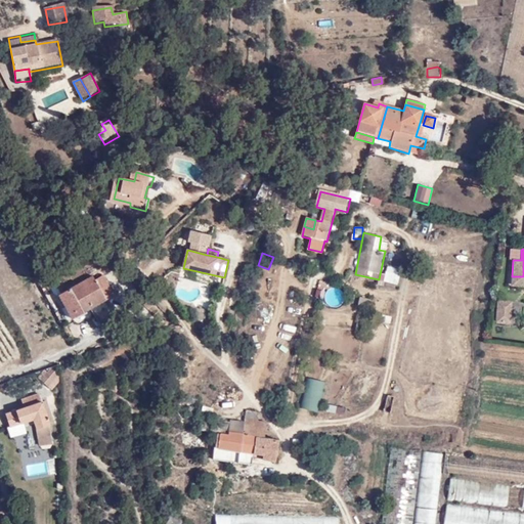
[(280,260),(273,257),(268,269),(267,272),(275,275),(280,260)]
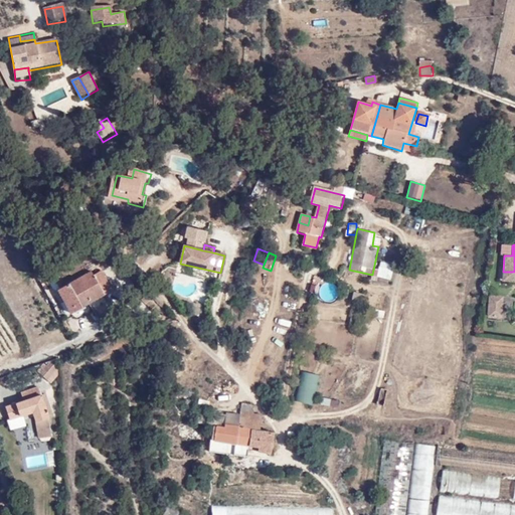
[(309,258),(299,258),(299,267),(308,267),(309,258)]
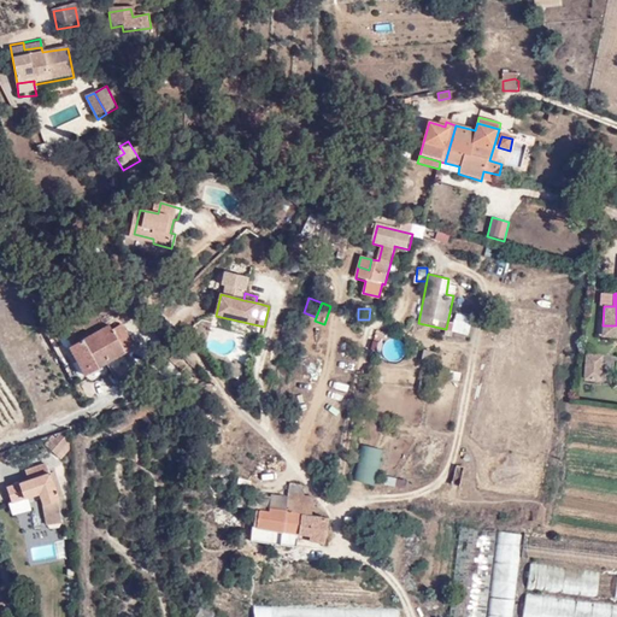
[(456,312),(451,331),(466,336),(472,317),(456,312)]
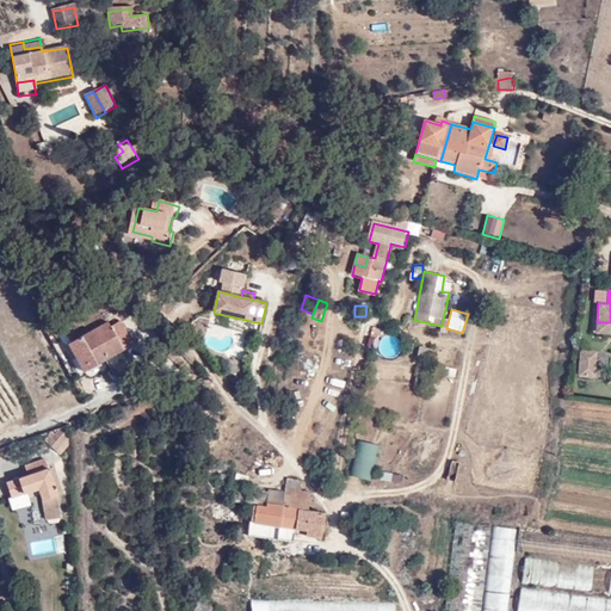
[(62,351),(81,375),(133,339),(118,319),(109,326),(106,322),(62,351)]
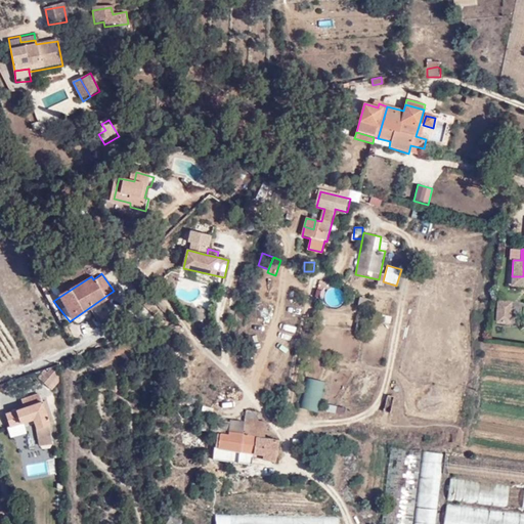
[(523,276),(512,276),(512,285),(523,285),(523,276)]
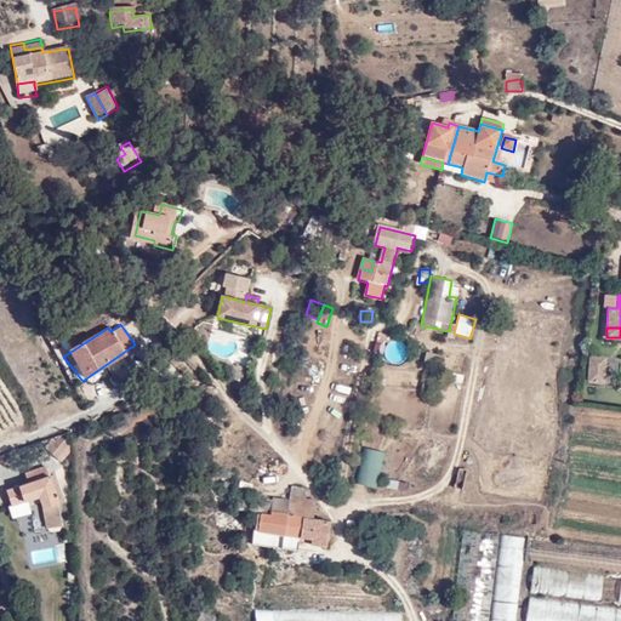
[(374,343),(372,353),(382,354),(385,345),(374,343)]
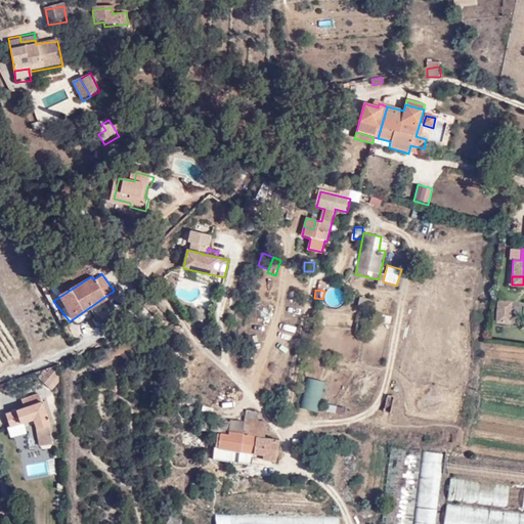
[(358,305),(367,306),(368,298),(359,298),(358,305)]
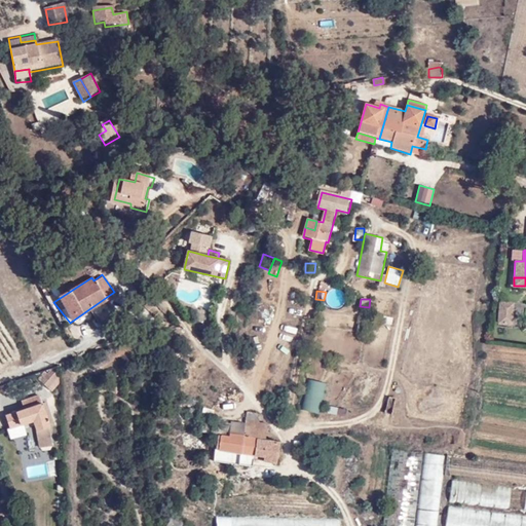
[(514,303),(499,302),(498,322),(513,323),(514,303)]
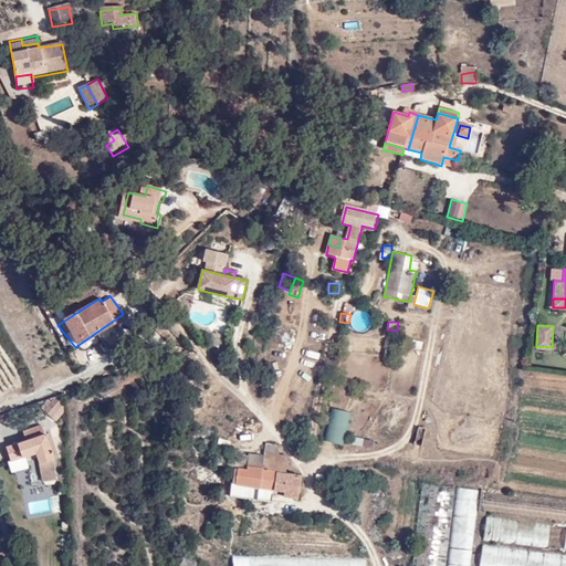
[(61,396),(43,400),(48,419),(65,415),(61,396)]
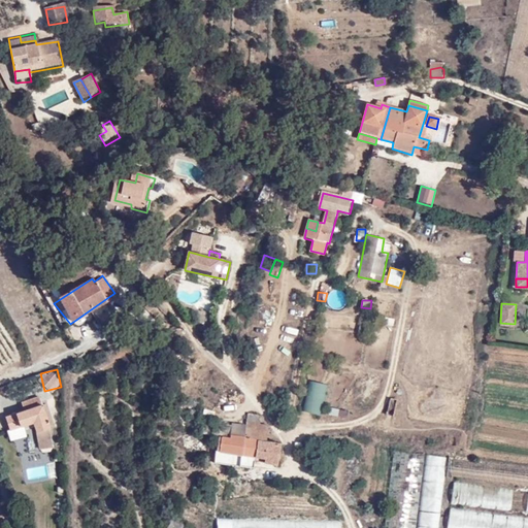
[(320,416),(327,385),(309,381),(301,411),(320,416)]
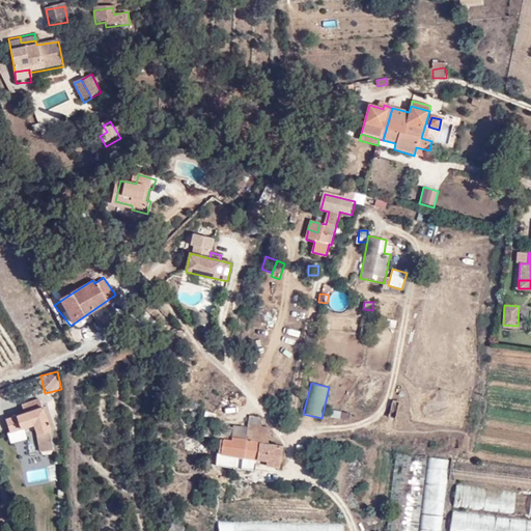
[(54,452),(51,430),(42,401),(23,407),(26,415),(6,421),(10,432),(35,425),(38,436),(42,454),(45,457),(49,457),(52,455),(54,452)]
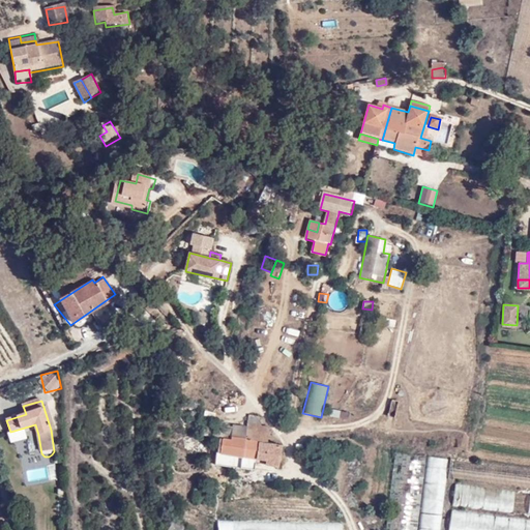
[(330,410),(329,417),(348,419),(349,411),(330,410)]
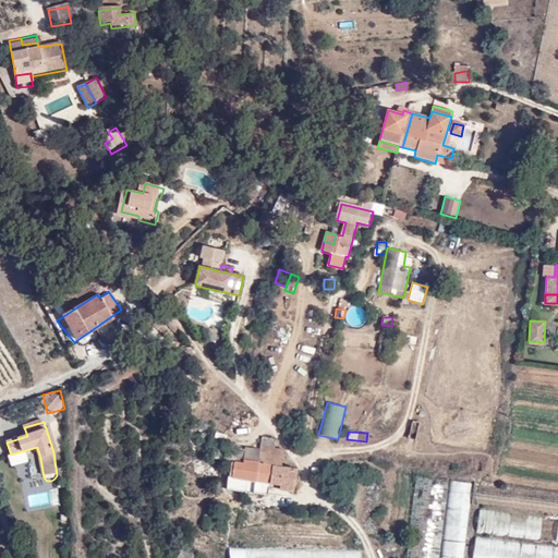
[(261,447),(271,448),(275,448),(276,438),(263,437),(261,447)]
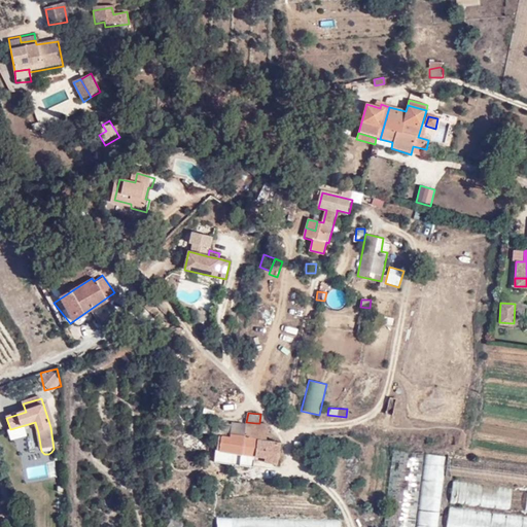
[(219,450),(257,457),(259,440),(254,438),(256,423),(246,422),(246,423),(245,436),(231,434),(233,424),(211,421),(211,434),(220,435),(219,450)]
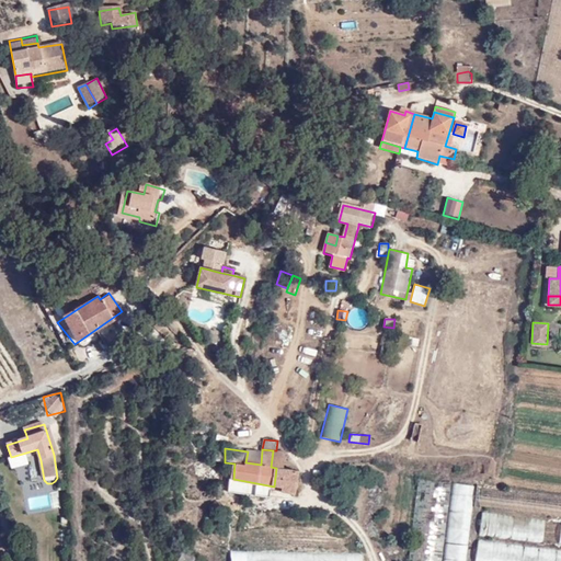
[(245,462),(261,465),(262,450),(248,449),(248,451),(245,462)]
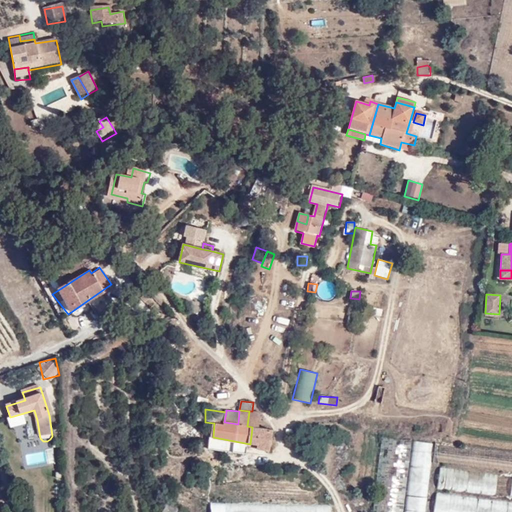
[(252,411),(249,411),(247,426),(252,427),(257,428),(259,412),(252,411)]
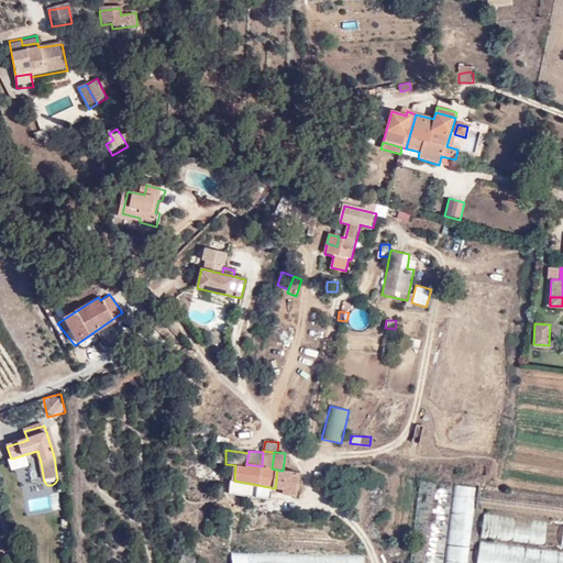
[(28,457),(31,479),(40,478),(36,455),(28,457)]
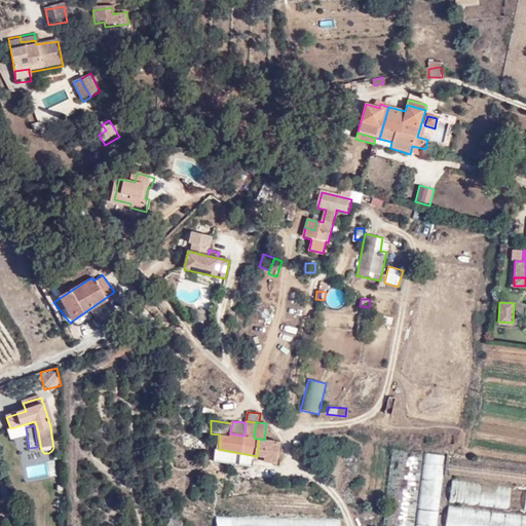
[(277,463),(280,442),(264,440),(259,439),(257,456),(264,457),(263,462),(277,463)]
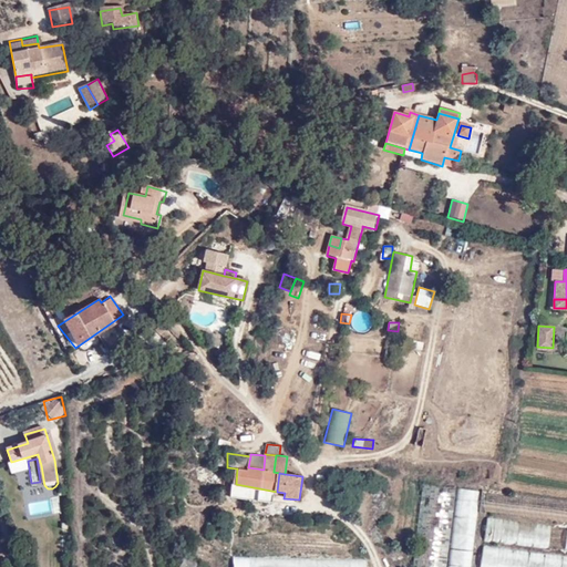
[(444,566),(454,485),(421,483),(412,566),(444,566)]
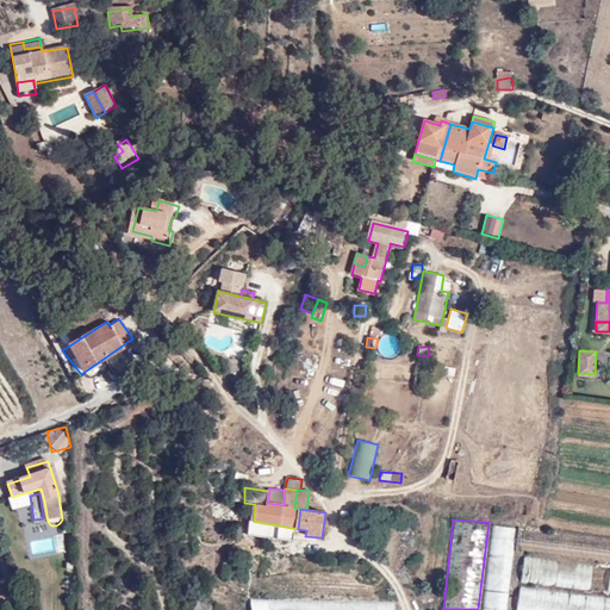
[(503,609),(514,527),(492,524),(480,609),(503,609)]
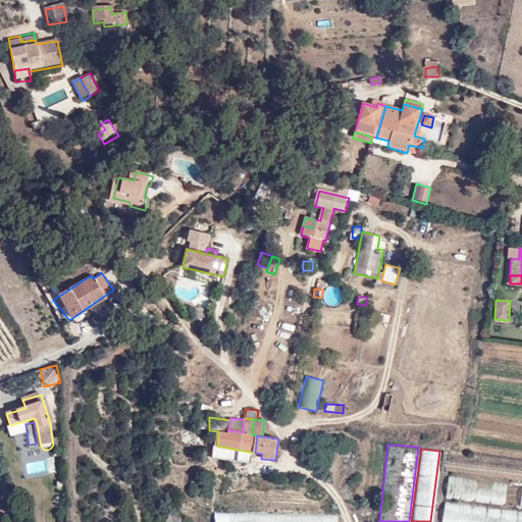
[(521,460),(441,451),(439,472),(521,481),(521,460)]
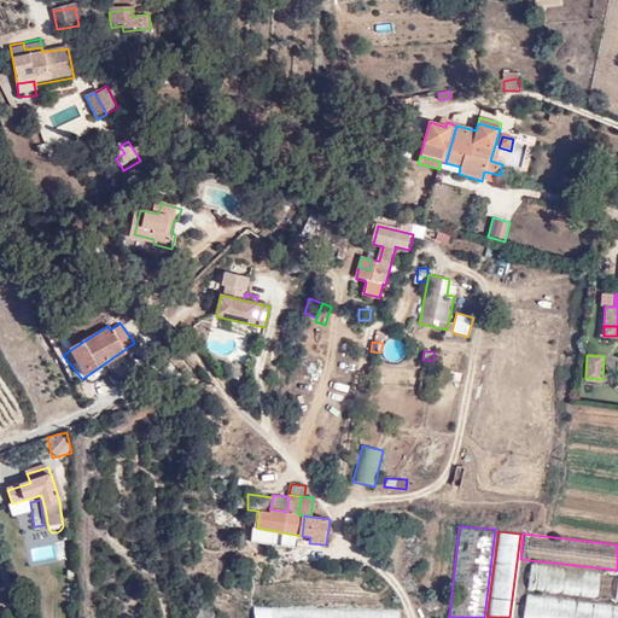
[(617,575),(530,565),(526,590),(617,600),(617,575)]
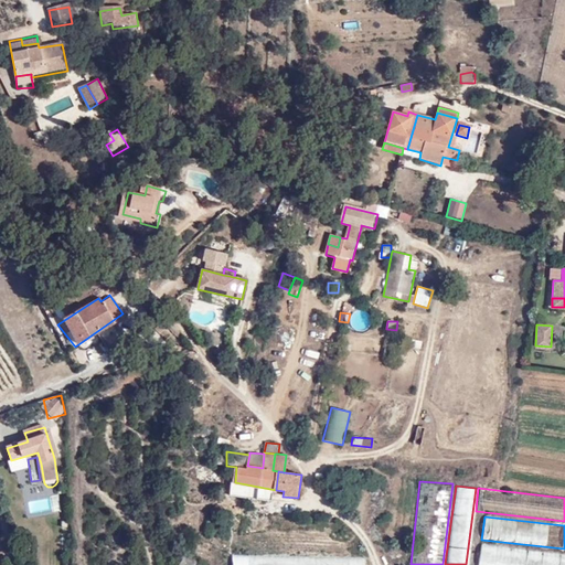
[(564,564),(564,553),(481,542),(477,564),(564,564)]
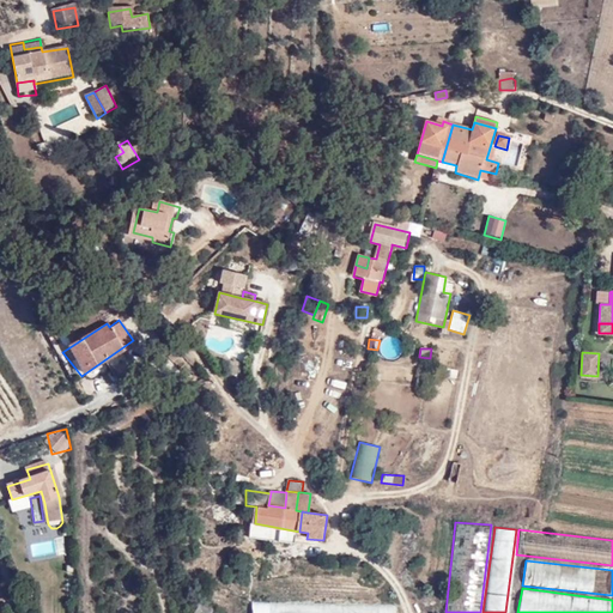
[(393,612),(394,604),(253,601),(253,605),(250,612),(393,612)]
